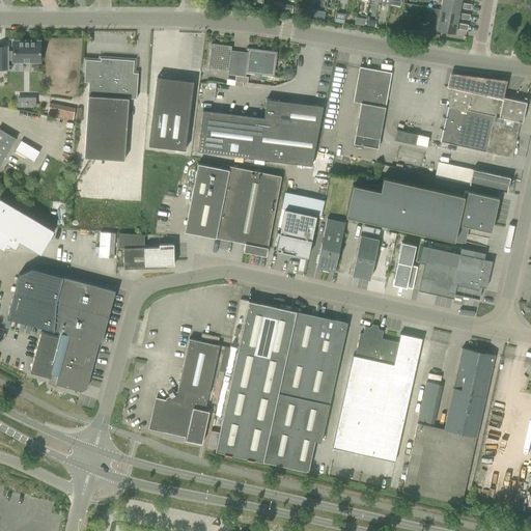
[(283,2),(274,0),(273,9),(272,10),(282,11),(282,10),(283,2)]
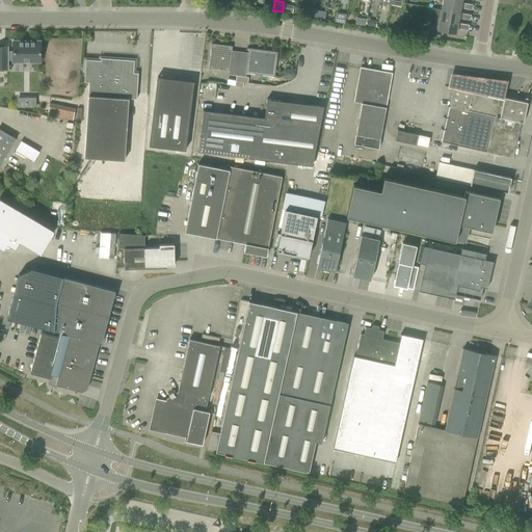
[(444,0),(442,0),(441,9),(460,12),(460,7),(472,9),(473,5),(461,3),(444,0)]
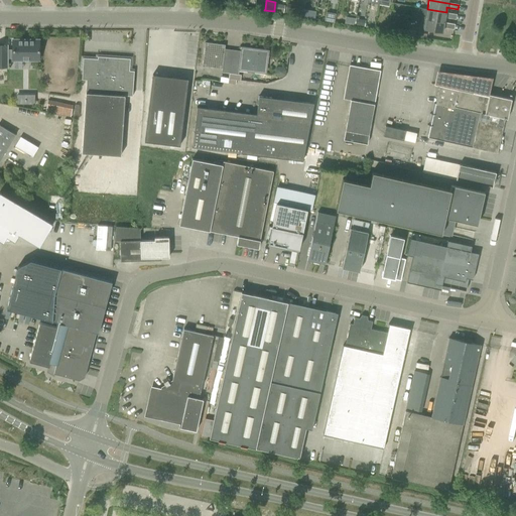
[(300,5),(287,2),(285,12),(298,14),(300,5)]
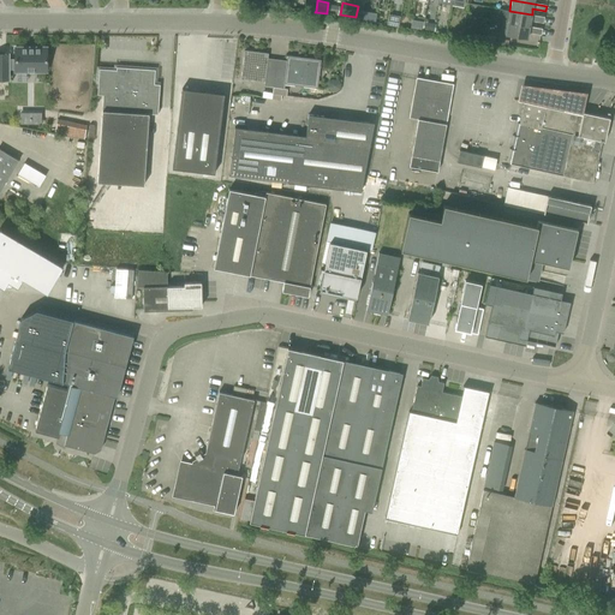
[(333,13),(339,15),(340,6),(328,5),(327,12),(333,13)]
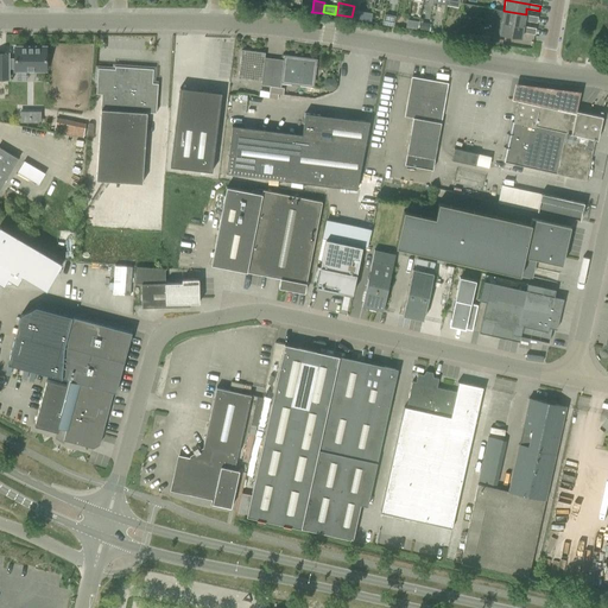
[(371,23),(372,13),(354,10),(353,19),(371,23)]
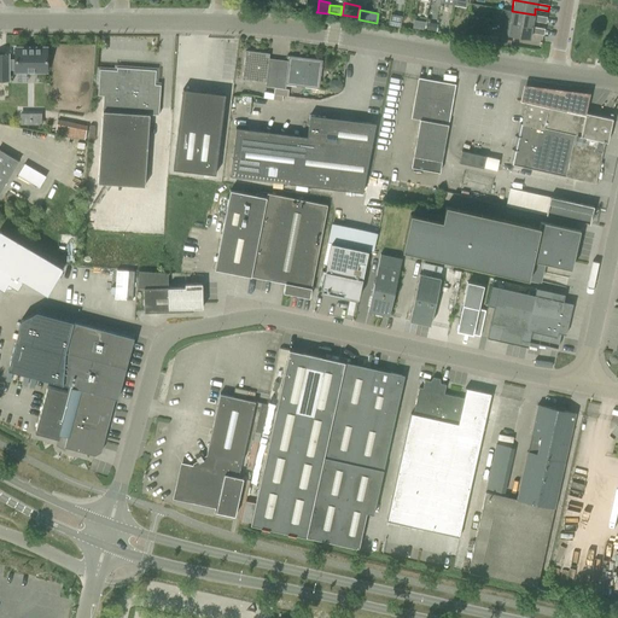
[(505,10),(502,22),(532,27),(534,21),(546,23),(547,17),(535,15),(512,11),(505,10)]
